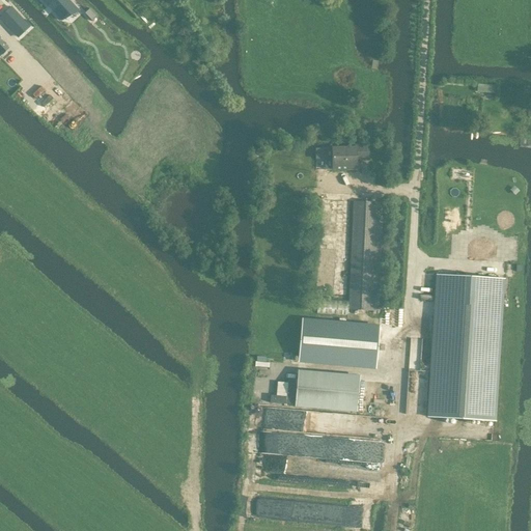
[(67,0),(43,0),(62,21),(76,8),(67,0)]
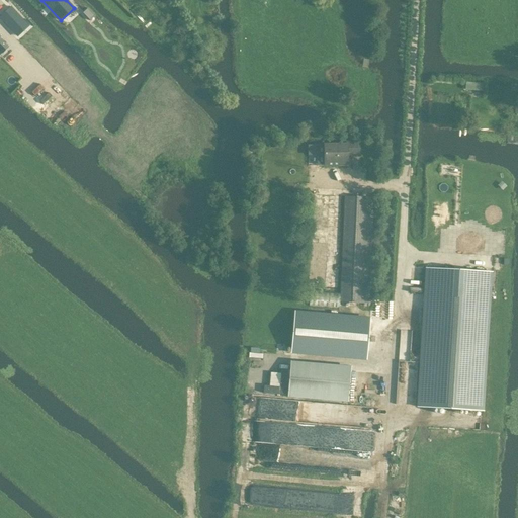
[(0,51),(2,54),(8,48),(0,38),(0,51)]
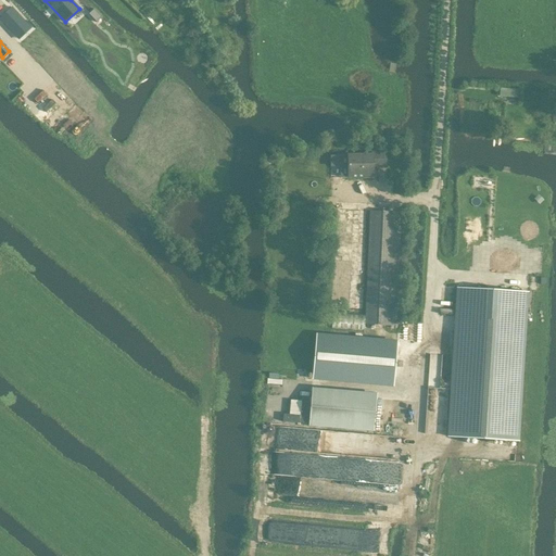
[(500,88),(498,97),(520,99),(521,90),(500,88)]
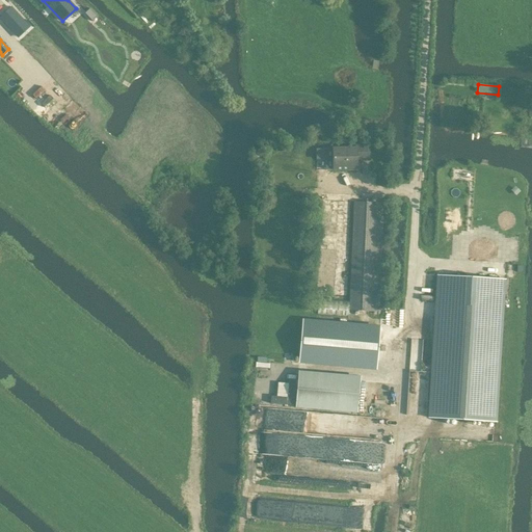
[(334,149),(334,170),(356,170),(356,158),(369,158),(369,145),(355,145),(355,149),(334,149)]
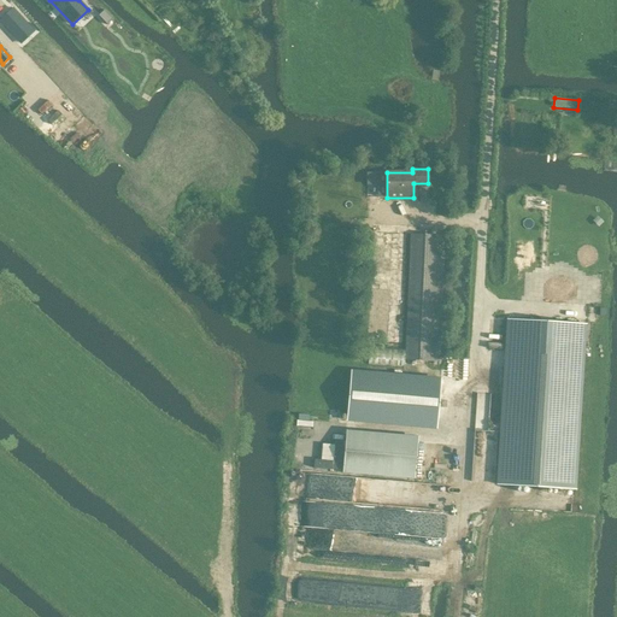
[(410,235),(405,360),(434,362),(438,262),(444,262),(445,242),(439,241),(439,236),(410,235)]
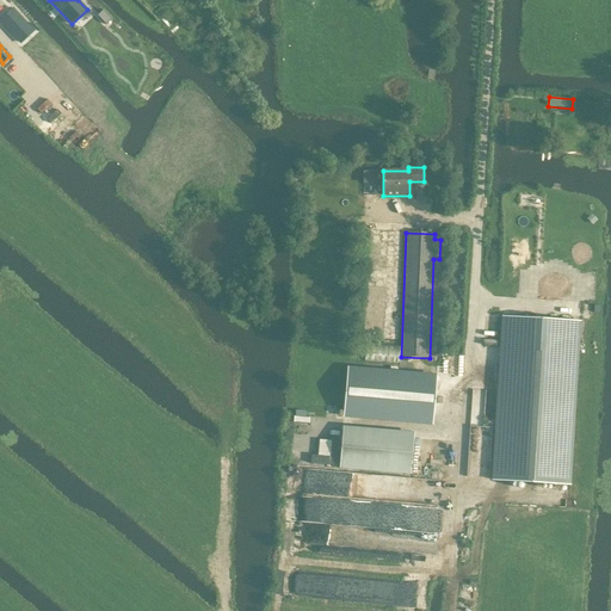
[(504,347),(495,480),(567,483),(575,352),(579,352),(580,322),(501,318),(500,347),(504,347)]
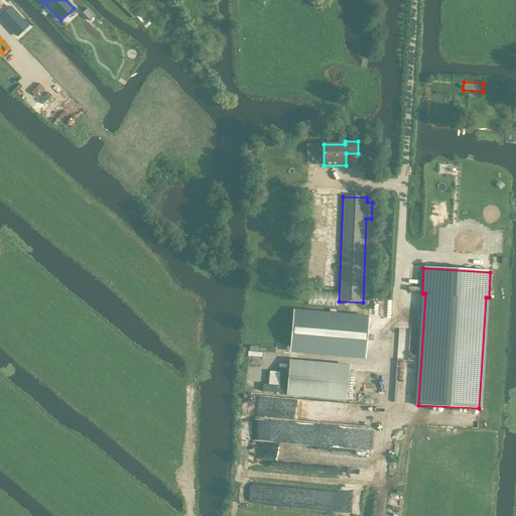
[(339,293),(324,292),(306,291),(305,304),(338,306),(339,293)]
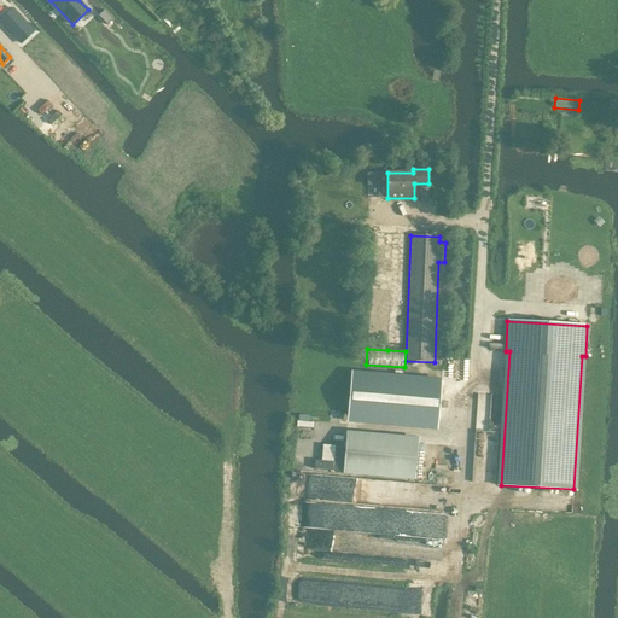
[(347,431),(343,473),(415,479),(419,437),(347,431)]
